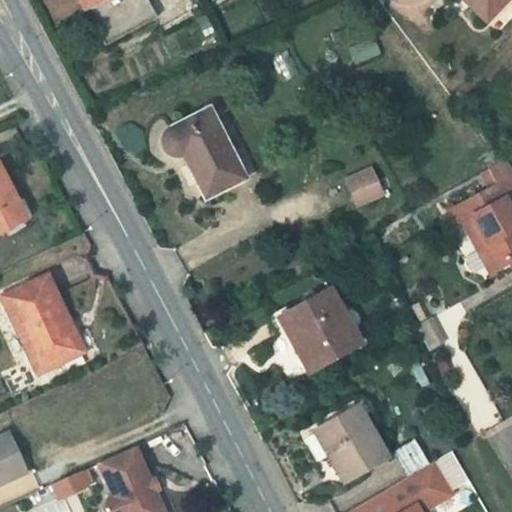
[(147,0),(89,0),(91,2),(82,6),(102,47),(157,20),(147,0)]
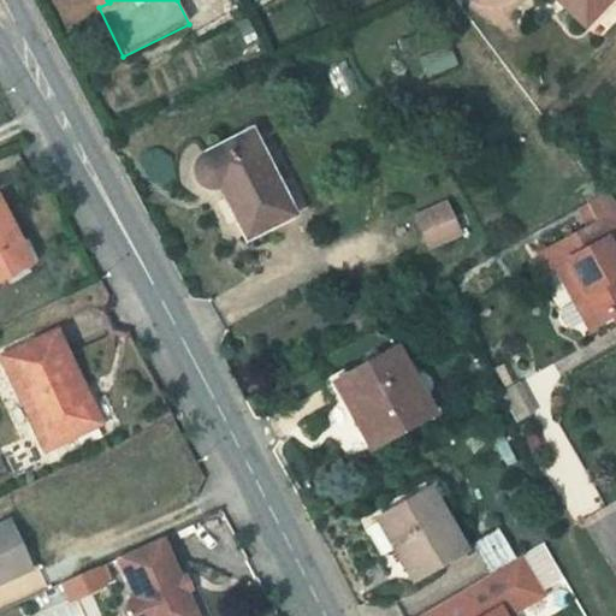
[(556,0),(581,23),(602,0),(556,0)]
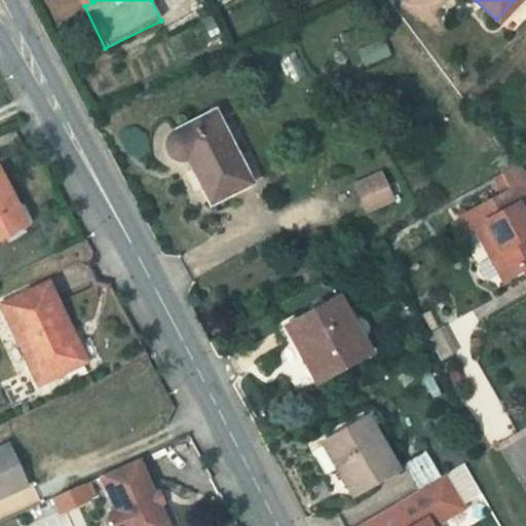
[(216,114),(194,123),(173,132),(170,136),(167,141),(167,146),(168,151),(172,155),(175,159),(180,161),(185,161),(190,160),(211,202),(255,183),(221,111),(216,114)]
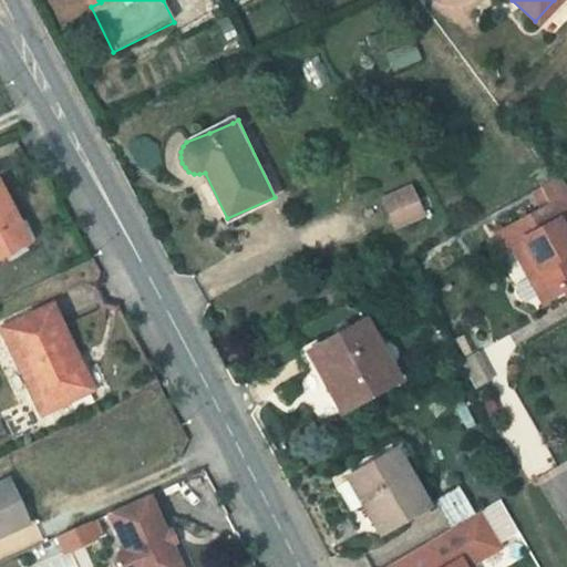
[(420,171),(393,187),(410,214),(436,197),(420,171)]
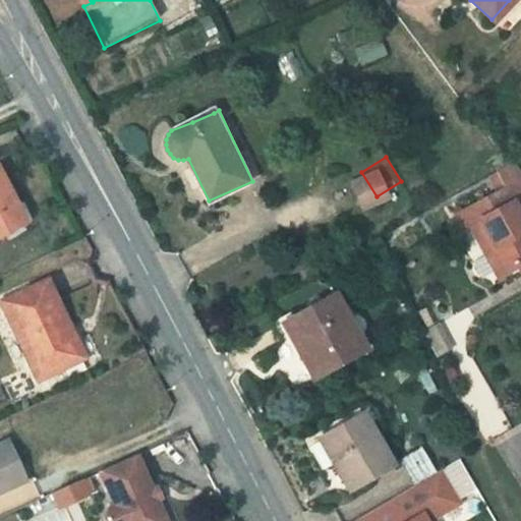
[(454,222),(467,217),(495,267),(520,251),(520,224),(497,182),(447,209),(454,222)]
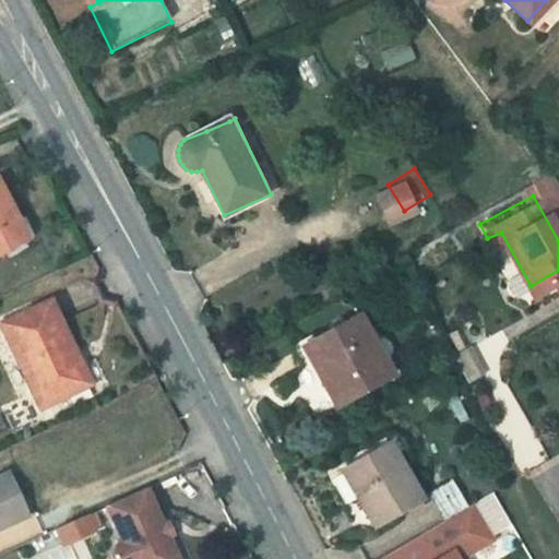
[(0,245),(16,237),(0,204),(0,245)]
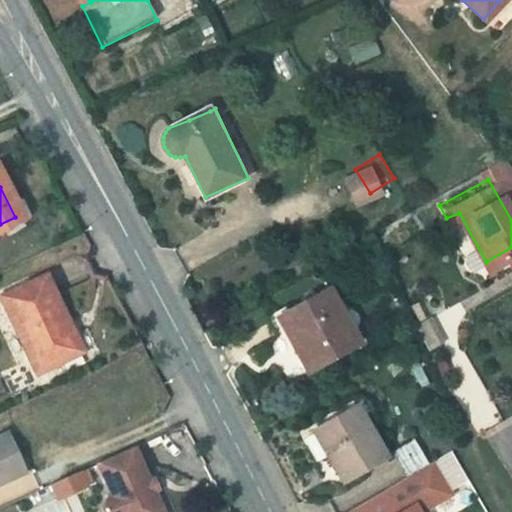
[(39,266),(0,284),(0,292),(33,364),(76,344),(39,266)]
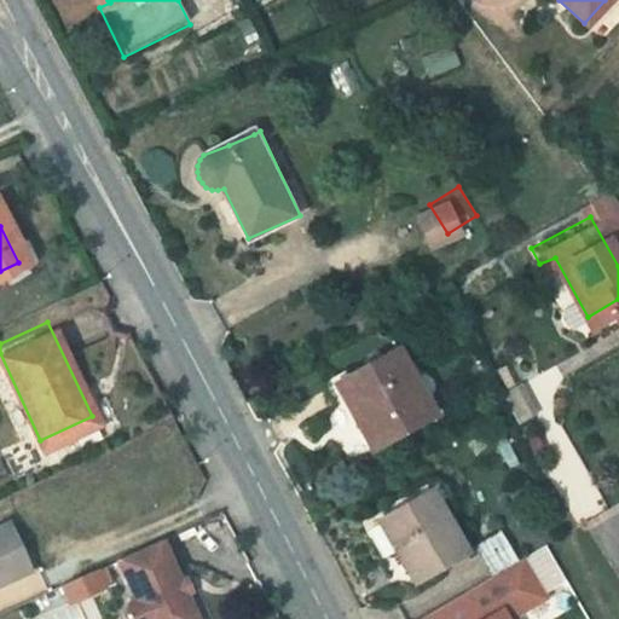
[(433,415),(397,348),(331,385),(337,397),(330,401),(325,408),(320,415),(318,422),(319,431),(320,438),(324,445),(325,449),(330,453),(337,458),(345,460),(352,461),(359,458),(366,455),(372,450),(374,449),(395,434),(433,415)]
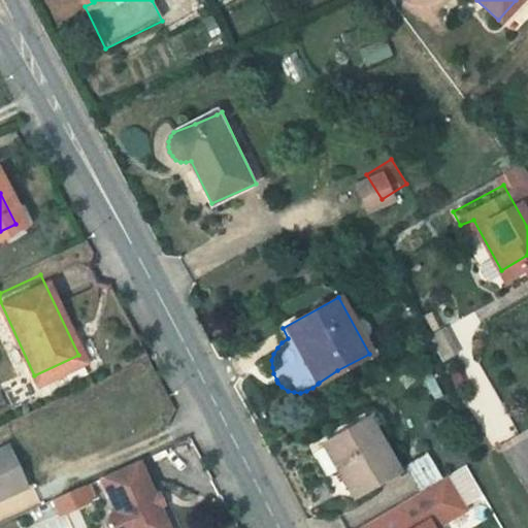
[(347,499),(392,473),(362,418),(317,442),(347,499)]
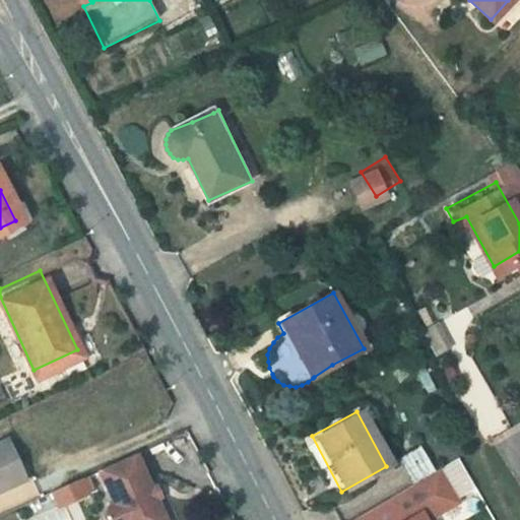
[(0,480),(23,470),(8,431),(0,434),(0,480)]
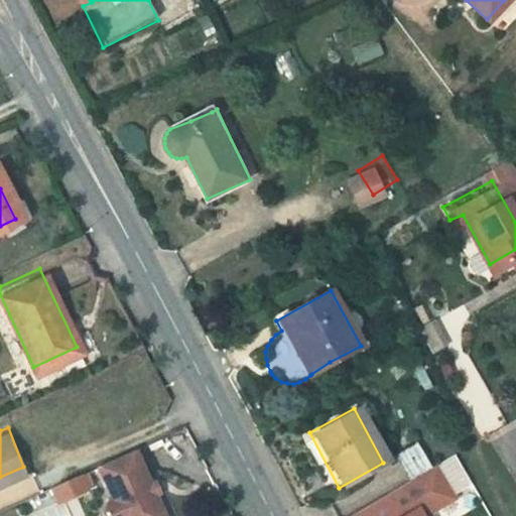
[(416,446),(398,456),(405,469),(423,461),(416,446)]
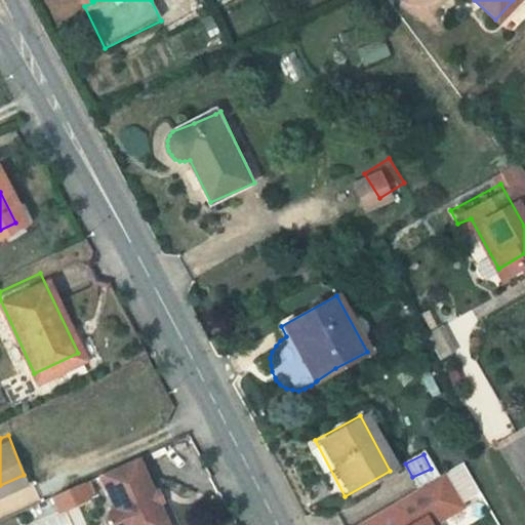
[(168,524),(134,456),(92,475),(110,509),(104,512),(101,522),(101,524),(168,524)]
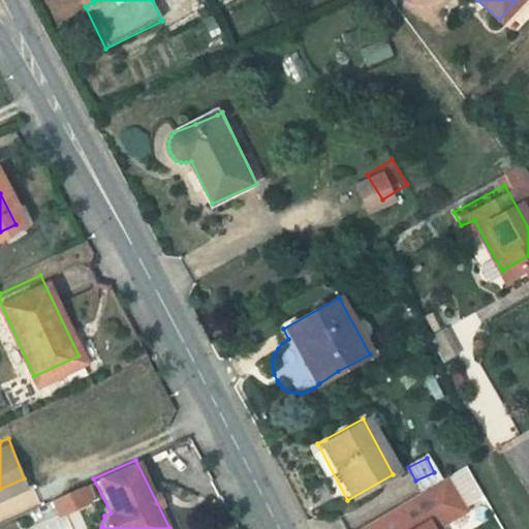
[(438,528),(467,512),(446,478),(361,528),(411,528),(429,519),(435,528),(438,528)]
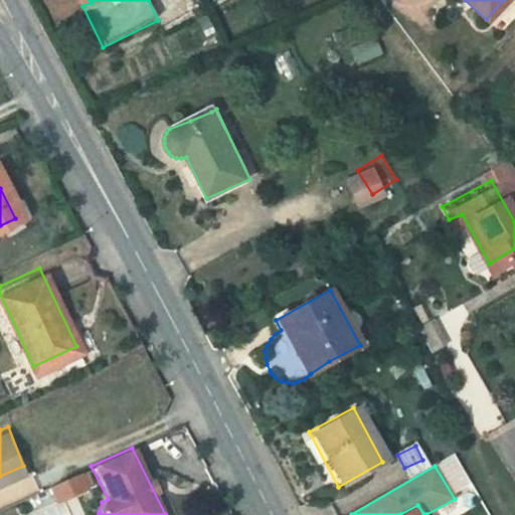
[(44,487),(16,500),(20,511),(24,509),(26,513),(51,502),(44,487)]
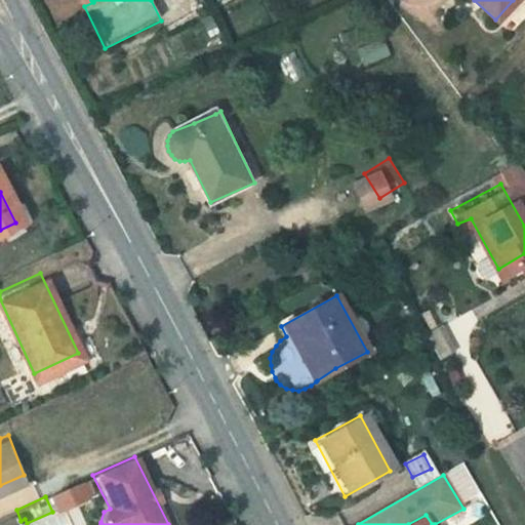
[(432,524),(426,515),(408,524),(432,524)]
